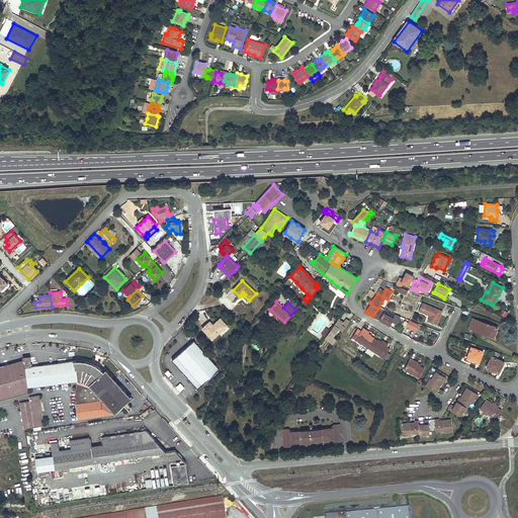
[(442,311),(425,304),(421,312),(430,316),(428,321),(436,324),(442,311)]
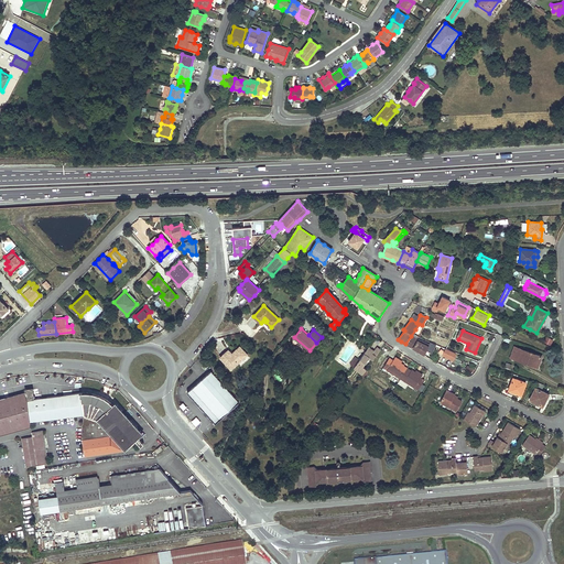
[(418,339),(411,336),(405,344),(408,345),(412,347),(418,339)]
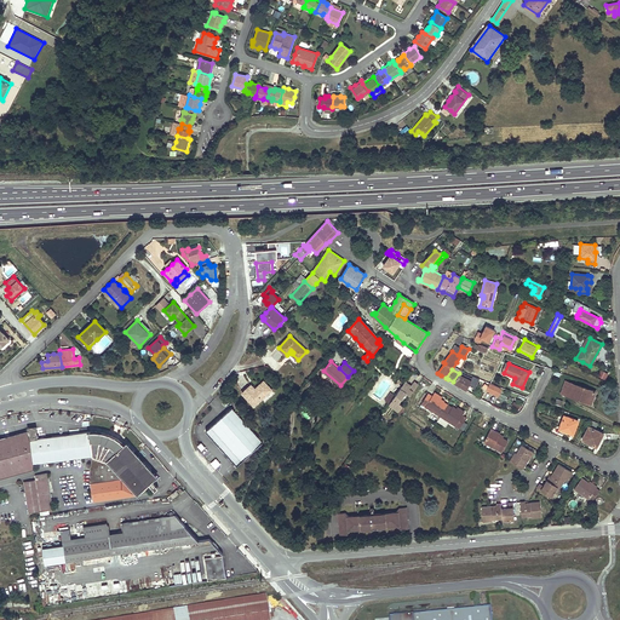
[(606,379),(608,372),(600,369),(597,377),(606,379)]
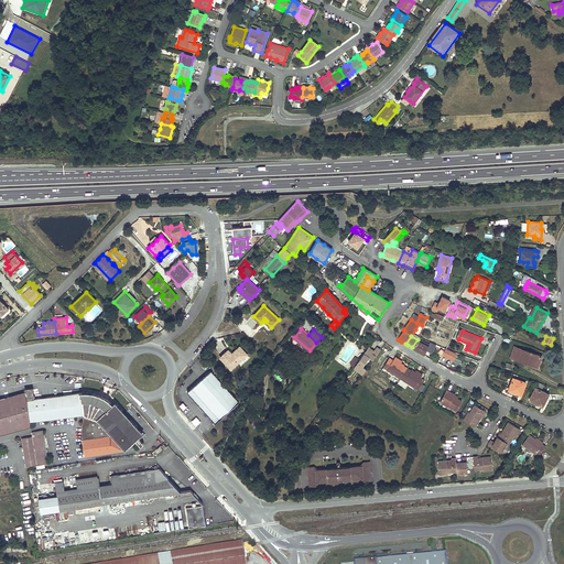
[(418,338),(418,339),(412,347),(413,348),(418,350),(424,354),(429,345),(418,338)]
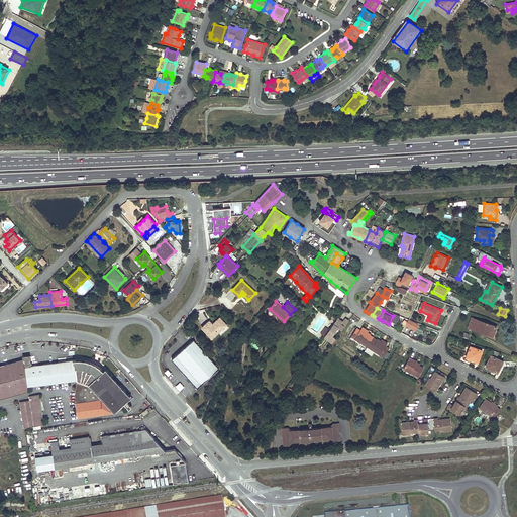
[(226,324),(219,317),(216,320),(220,323),(221,322),(224,326),(226,324)]
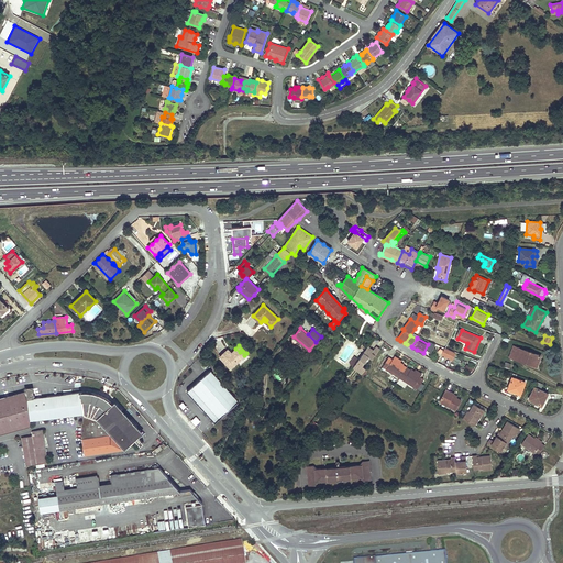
[(362,373),(363,371),(365,368),(362,365),(368,356),(372,360),(379,349),(376,346),(373,350),(372,353),(370,352),(372,350),(367,346),(359,360),(353,367),(362,373)]
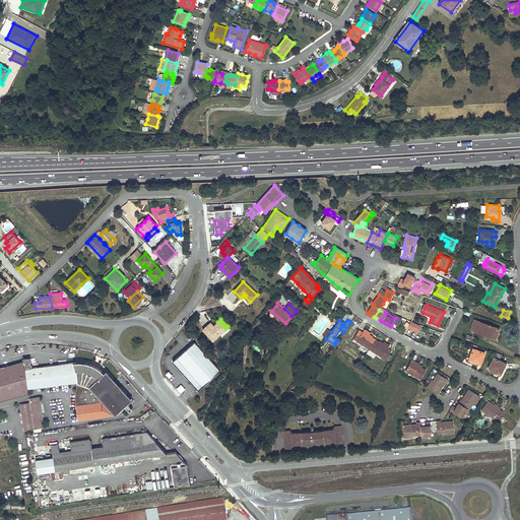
[(499,328),(486,324),(474,320),(470,329),(496,338),(499,328)]
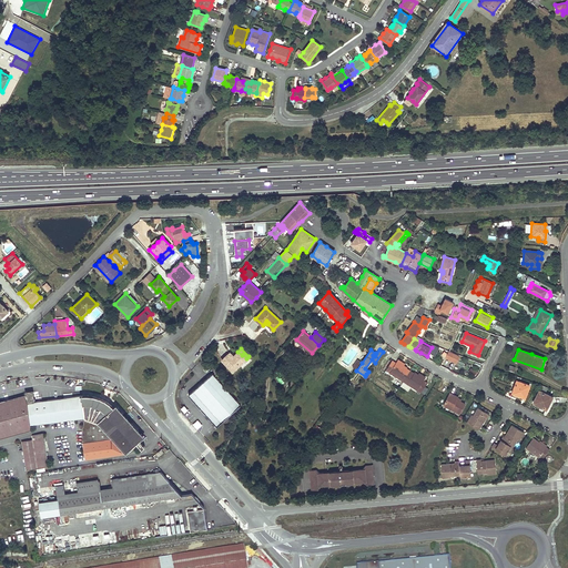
[(242,355),(237,352),(235,354),(236,355),(235,356),(234,355),(231,352),(221,361),(232,372),(246,358),(243,354),(242,355)]
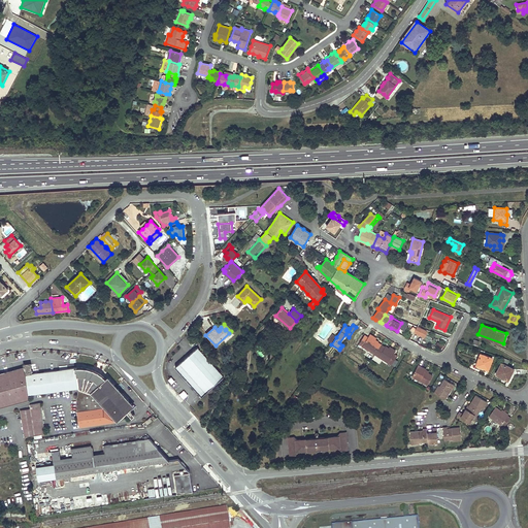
[(284,336),(286,337),(288,338),(292,333),(289,330),(284,336)]
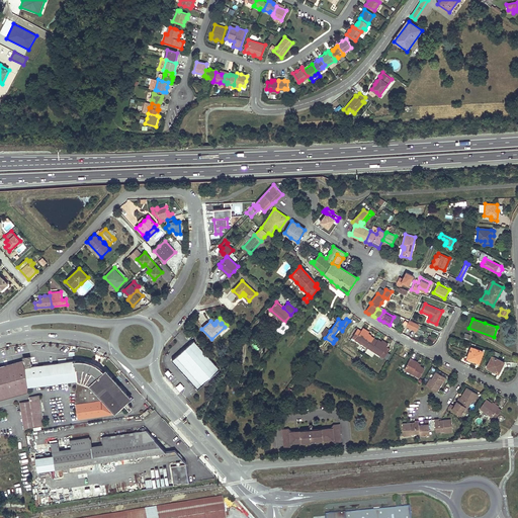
[(321,335),(325,338),(330,331),(326,328),(321,335)]
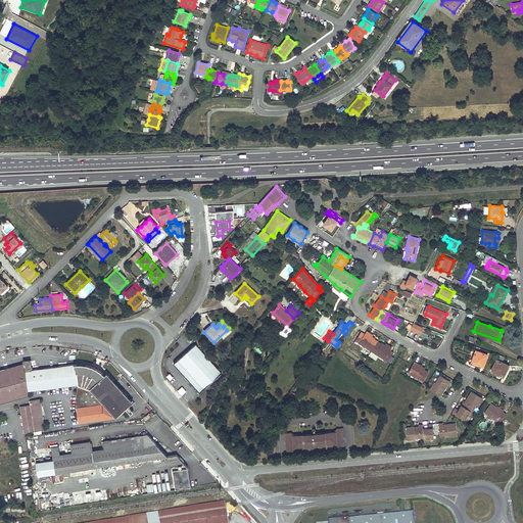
[(374,340),(374,339),(375,338),(371,336),(366,332),(365,334),(361,332),(355,340),(387,361),(393,352),(389,350),(390,348),(385,344),(381,342),(380,344),(374,340)]
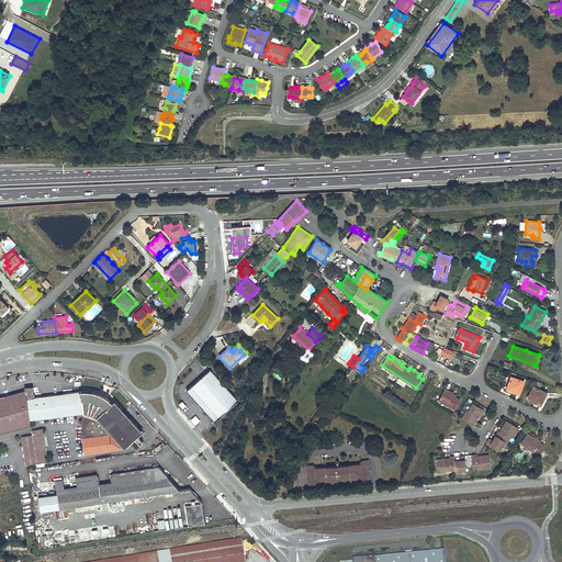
[(237,401),(210,369),(187,390),(214,422),(237,401)]
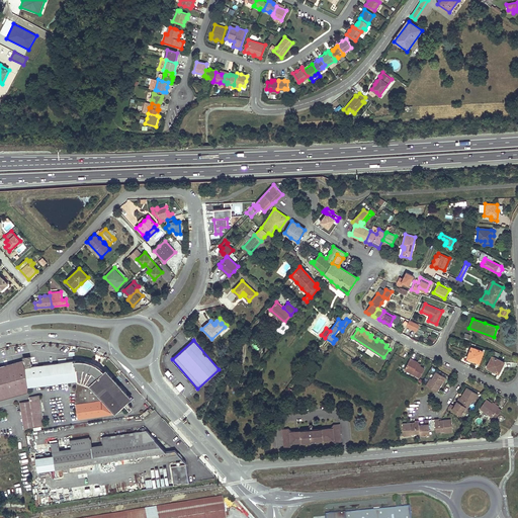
[(466,358),(472,360),(479,362),(483,351),(470,346),(466,358)]
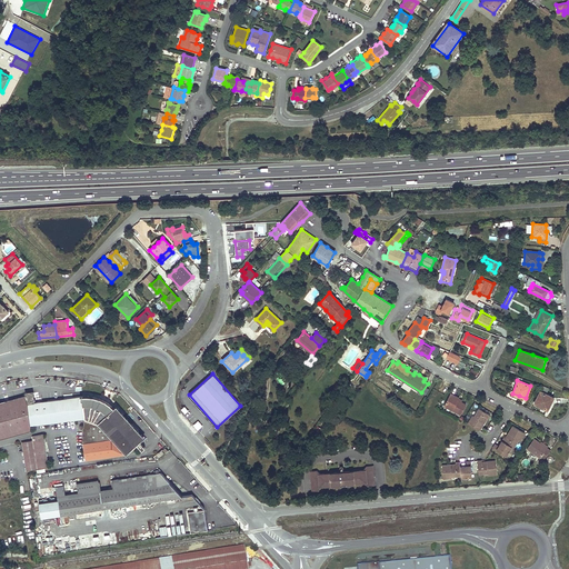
[(139,442),(143,438),(116,406),(113,408),(111,406),(109,403),(106,401),(103,400),(100,398),(97,397),(92,397),(90,396),(88,396),(86,396),(71,398),(45,401),(35,403),(32,391),(29,392),(26,392),(26,395),(26,396),(31,430),(33,429),(32,425),(73,420),(85,418),(85,422),(82,442),(86,460),(125,456),(125,453),(126,453),(136,445),(142,450),(145,448),(139,442)]
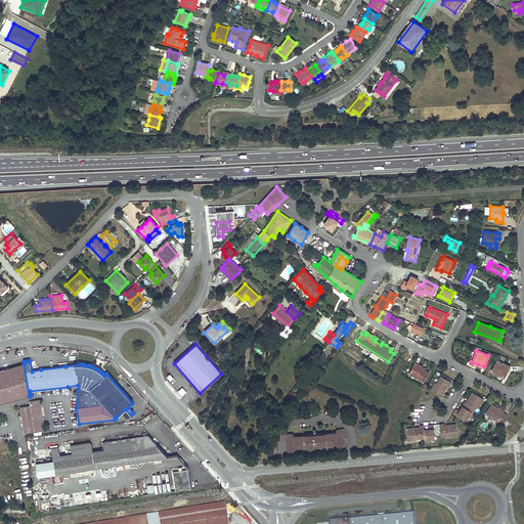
[(497,360),(494,365),(491,372),(504,378),(510,366),(497,360)]
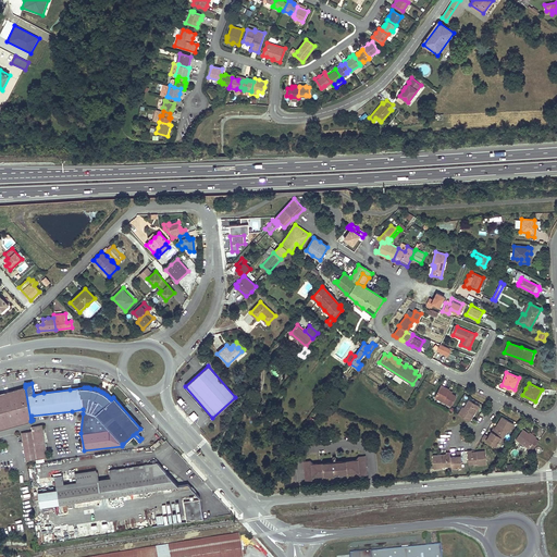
[(447,392),(448,391),(449,390),(441,385),(434,397),(450,406),(456,396),(447,392)]
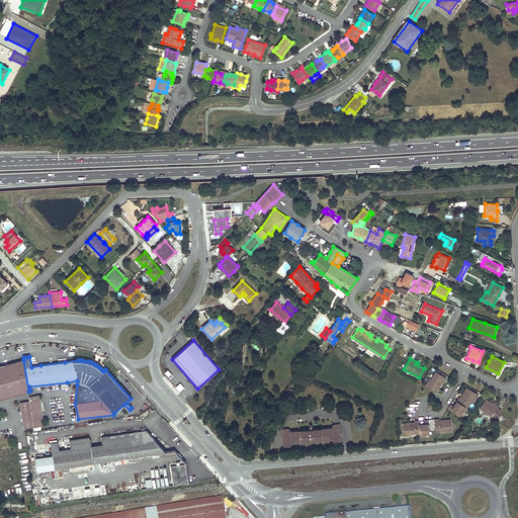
[(26,392),(28,392),(23,360),(0,365),(0,399),(13,396),(26,392)]
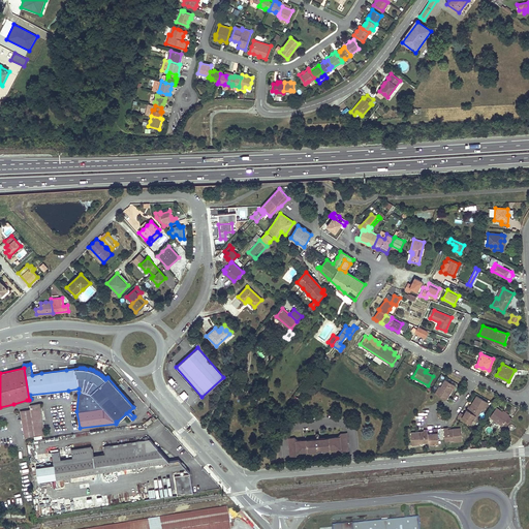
[(456,386),(450,383),(445,379),(440,387),(439,386),(435,393),(446,400),(450,393),(448,392),(450,389),(454,390),(456,386)]
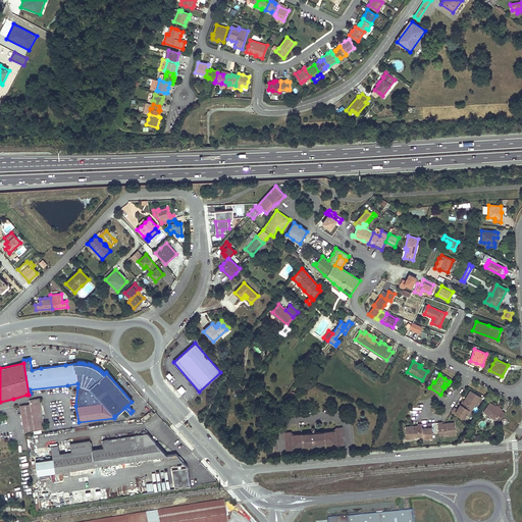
[(465,402),(463,406),(469,410),(471,410),(473,407),(475,403),(477,404),(481,398),(470,390),(464,401),(465,402)]
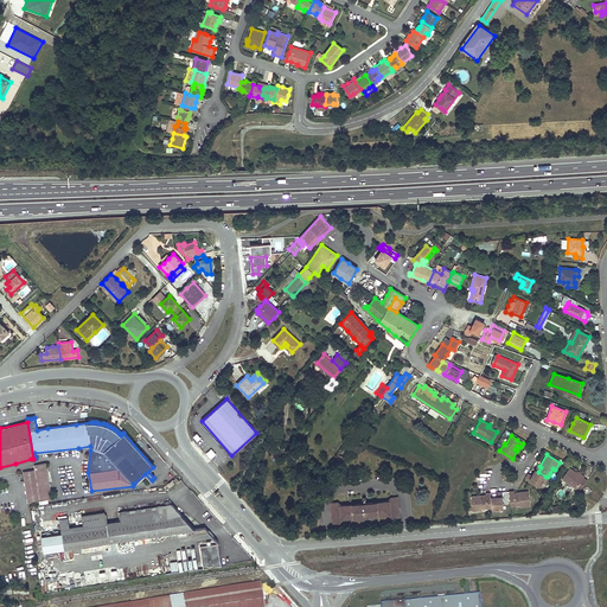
[(23,472),(25,487),(27,502),(29,502),(51,498),(45,464),(34,465),(36,471),(23,472)]
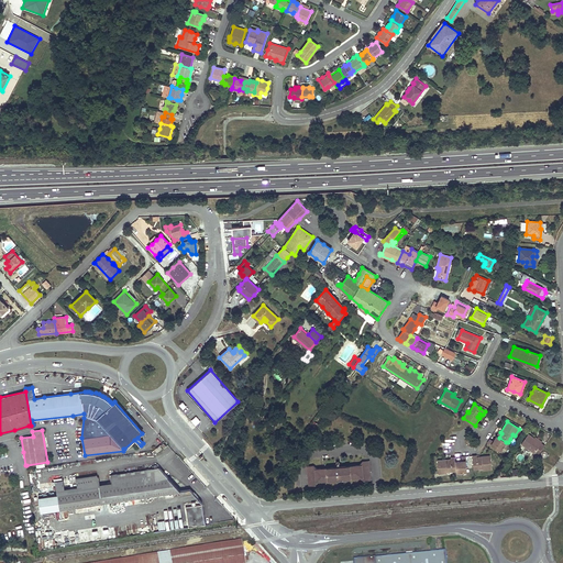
[(528,433),(525,439),(521,443),(534,453),(538,455),(544,445),(541,443),(534,438),(528,433)]
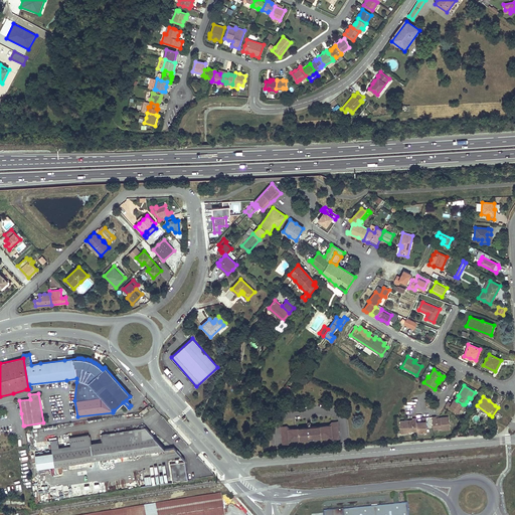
[(463,404),(457,400),(455,398),(452,403),(448,401),(446,405),(458,412),(463,404)]
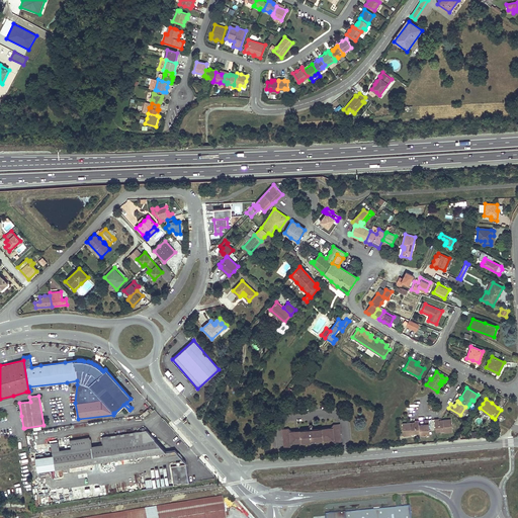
[(434,419),(435,425),(435,431),(444,431),(444,432),(451,432),(450,419),(442,420),(442,421),(438,422),(438,420),(438,419),(434,419)]
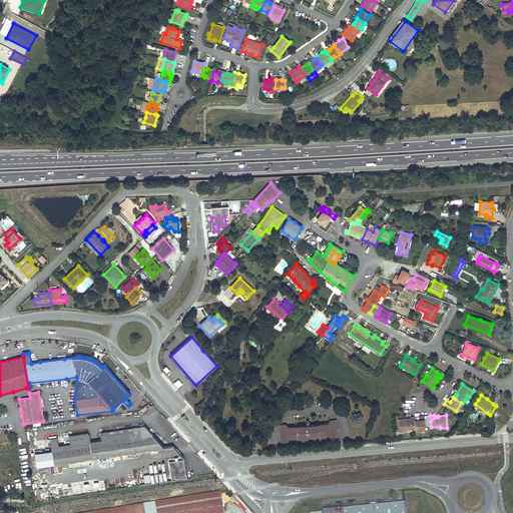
[(415,420),(416,429),(416,431),(425,430),(424,416),(420,416),(420,420),(415,420)]
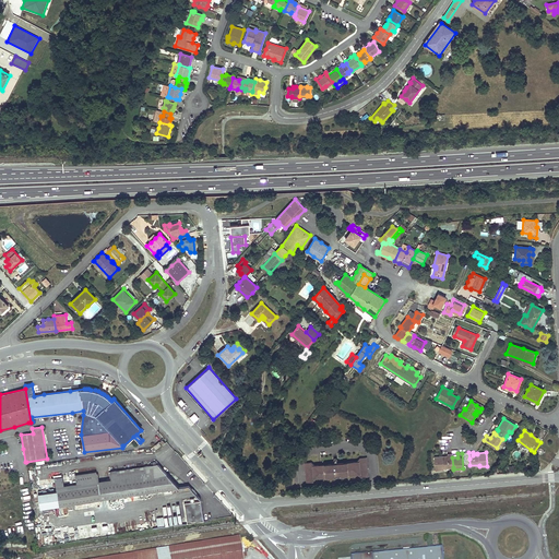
[(443,468),(453,467),(452,458),(451,454),(447,454),(447,458),(442,459),(442,458),(442,456),(433,458),(435,471),(443,470),(443,468)]
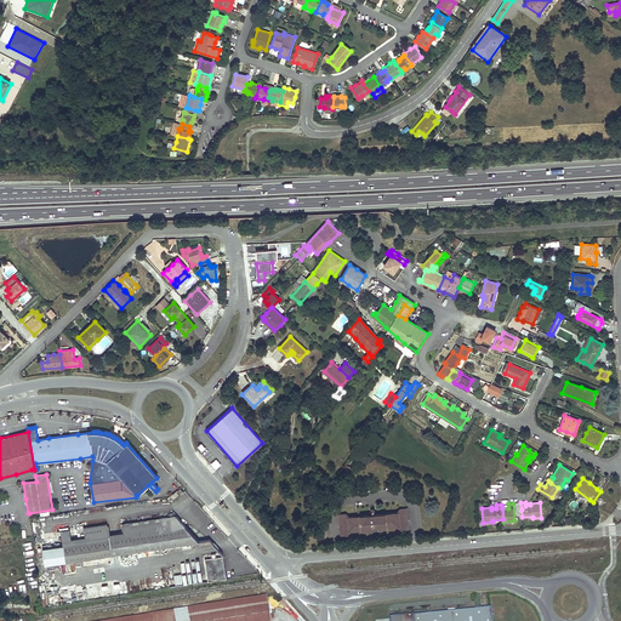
[(340,536),(343,535),(347,535),(351,530),(397,527),(402,530),(409,530),(406,508),(399,508),(397,513),(349,517),(346,513),(339,514),(340,536)]
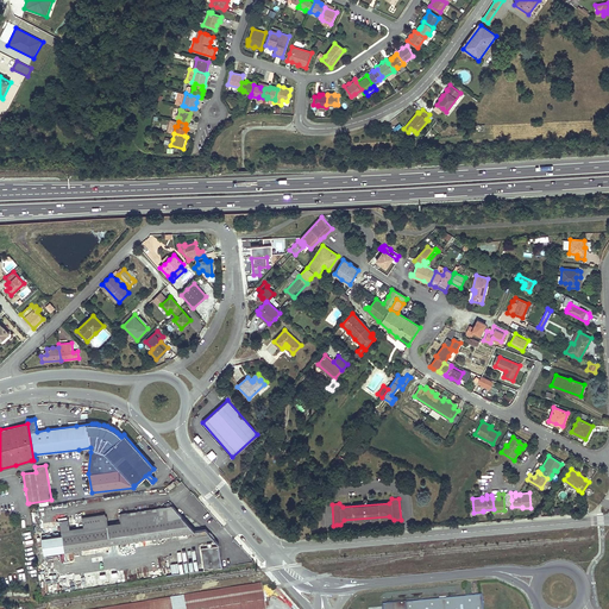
[(62,534),(42,538),(44,554),(110,544),(118,542),(136,540),(152,537),(194,531),(182,518),(173,507),(120,514),(123,526),(108,528),(106,515),(105,516),(105,514),(82,518),(85,531),(70,533),(68,519),(60,520),(62,534)]
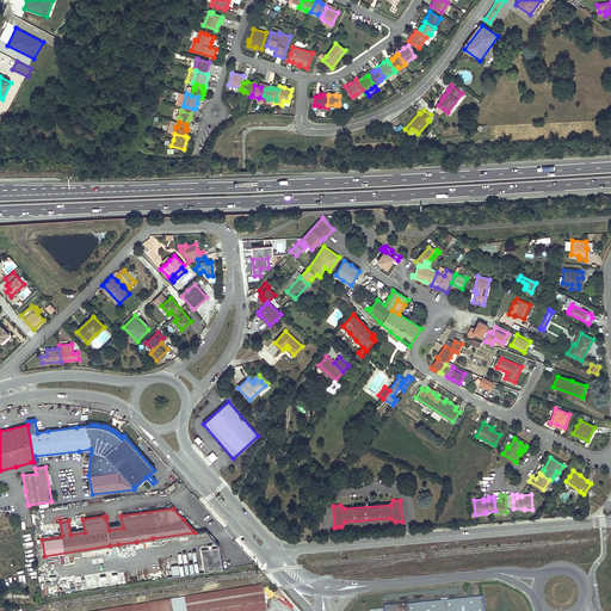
[(202,550),(205,572),(222,569),(218,547),(202,550)]
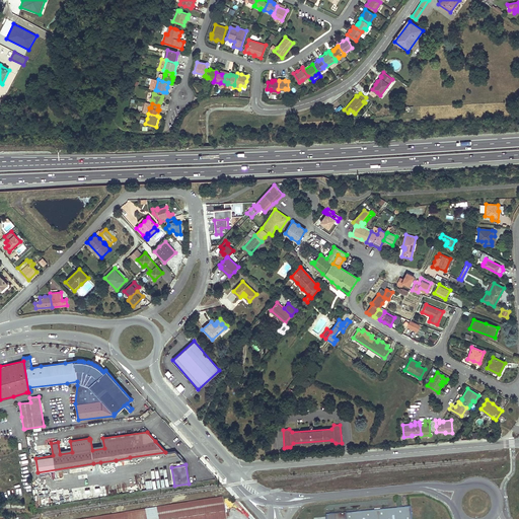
[(225,518),(222,500),(145,512),(146,518),(225,518)]
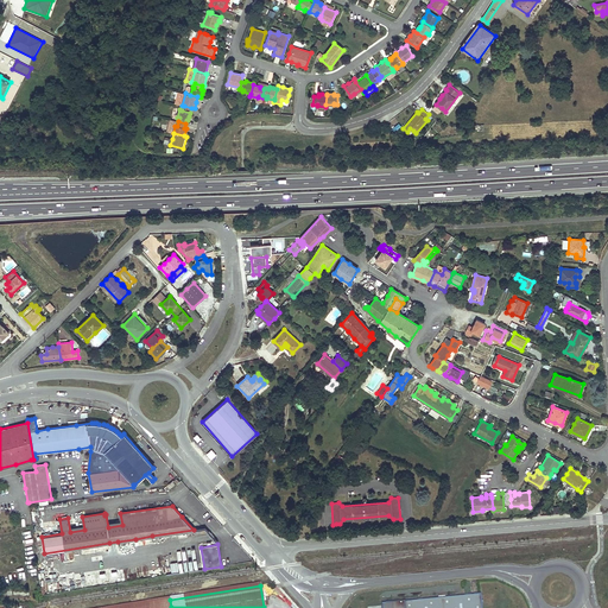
[(480,607),(480,595),(403,605),(403,607),(480,607)]
